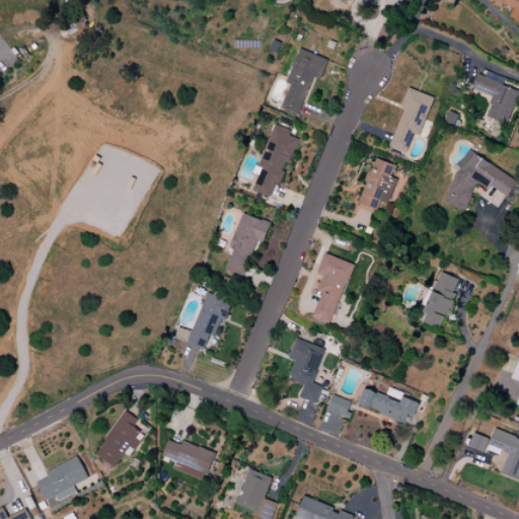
[(518,0),(484,0),(502,7),(503,4),(513,8),(509,18),(518,22),(518,0)]
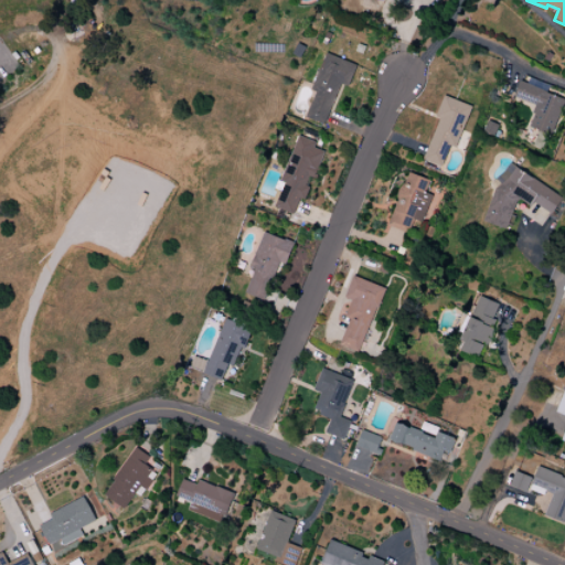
[(340,84),(349,87),(358,65),(324,53),(312,91),(315,92),(306,118),(326,125),(340,84)]
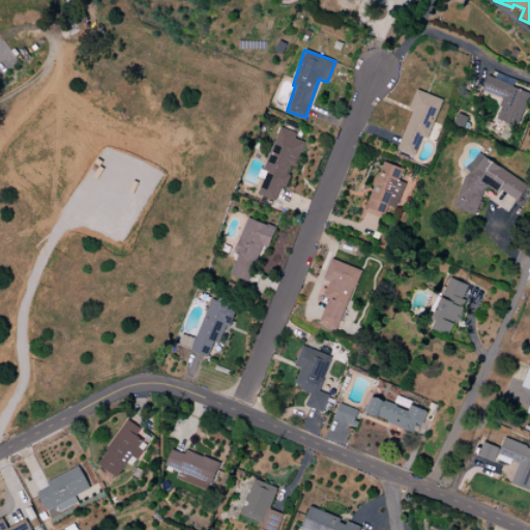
[(529,92),(487,78),(482,92),(503,98),(496,119),(518,126),(529,92)]
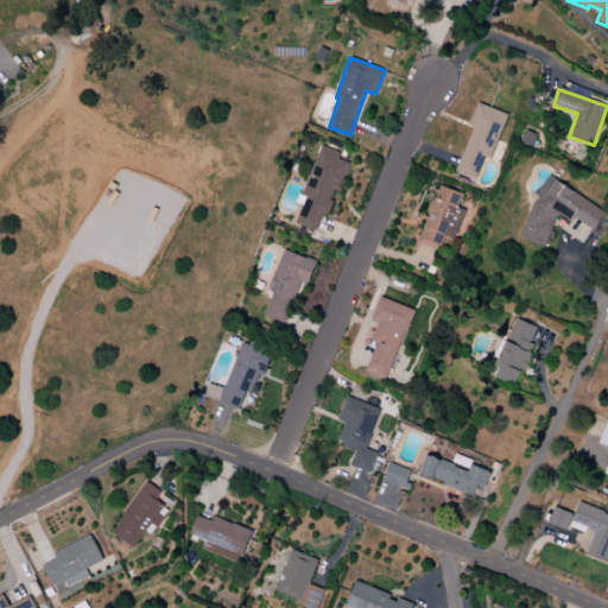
[(506,113),(476,103),(469,126),(472,126),(457,172),(476,178),(483,157),(492,159),(506,113)]
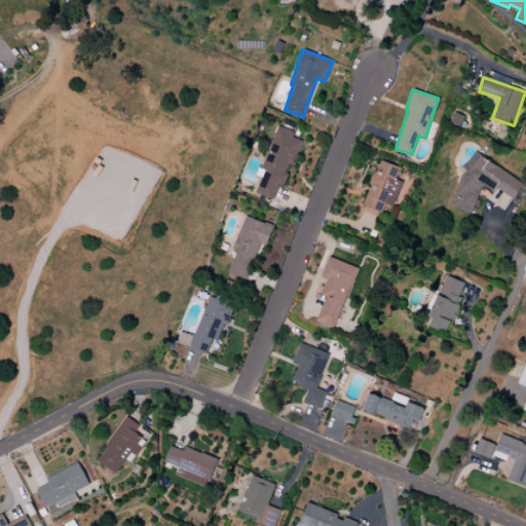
[(261,170),(263,170),(256,193),(273,199),(278,185),(284,187),(288,175),(285,173),(288,164),(293,166),(301,141),(292,138),(293,133),(275,126),(261,170)]
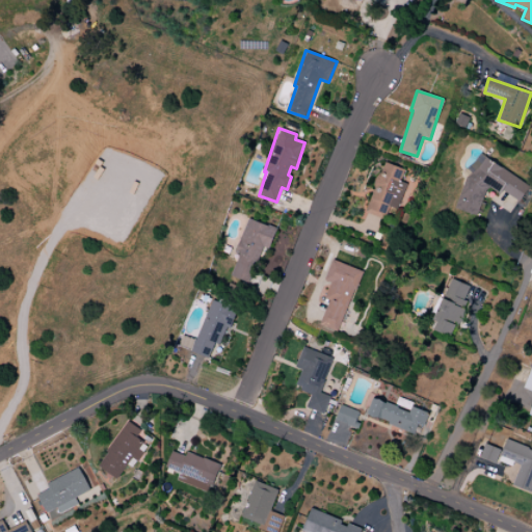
[(456,209),(477,216),(486,188),(523,200),(530,178),(472,160),(456,209)]
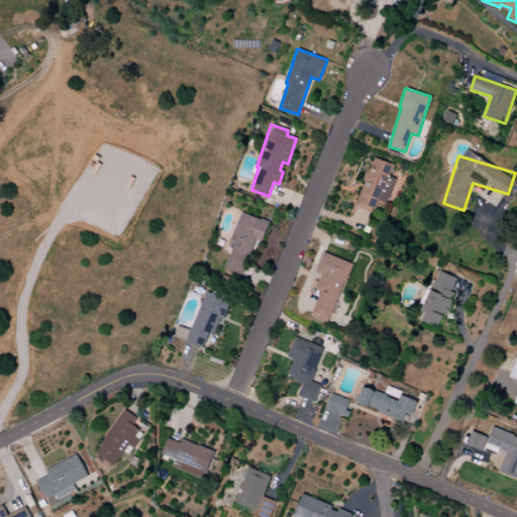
[(395,179),(389,177),(393,165),(372,158),(354,207),(374,213),(378,201),(386,204),(395,179)]
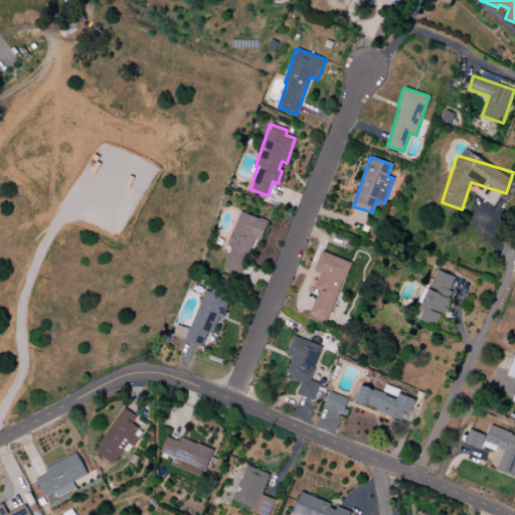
[(227,244),(230,246),(223,268),(240,274),(252,238),(261,241),(268,221),(238,211),(227,244)]
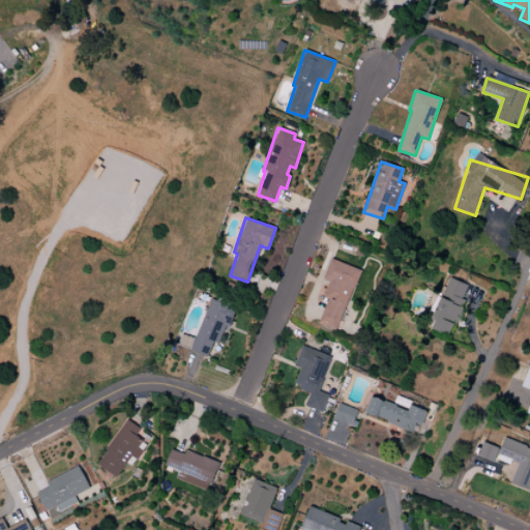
[(360,270),(330,259),(323,280),(329,282),(323,298),(328,299),(319,324),(337,331),(360,270)]
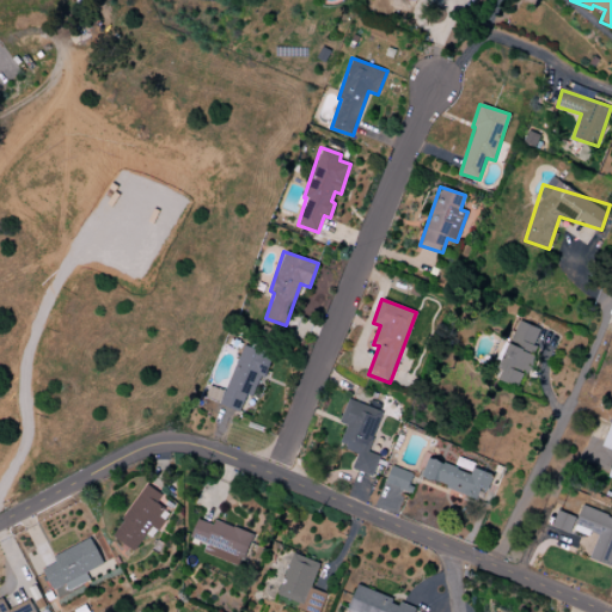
[(520,389),(543,330),(518,320),(499,369),(503,371),(500,380),(520,389)]
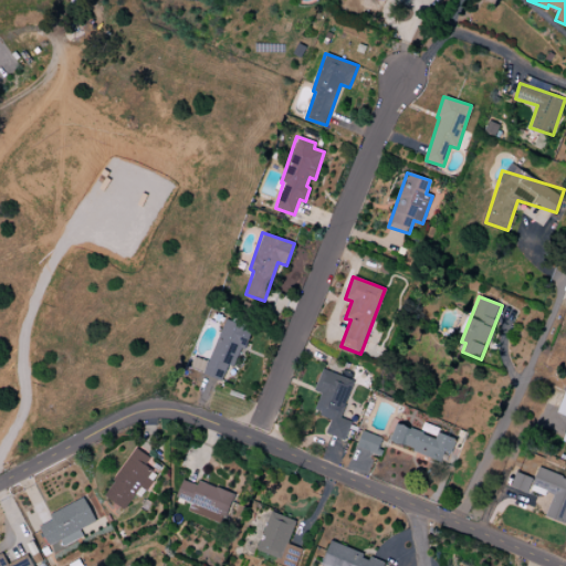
[(249,327),(222,320),(206,376),(222,381),(228,365),(237,368),(249,327)]
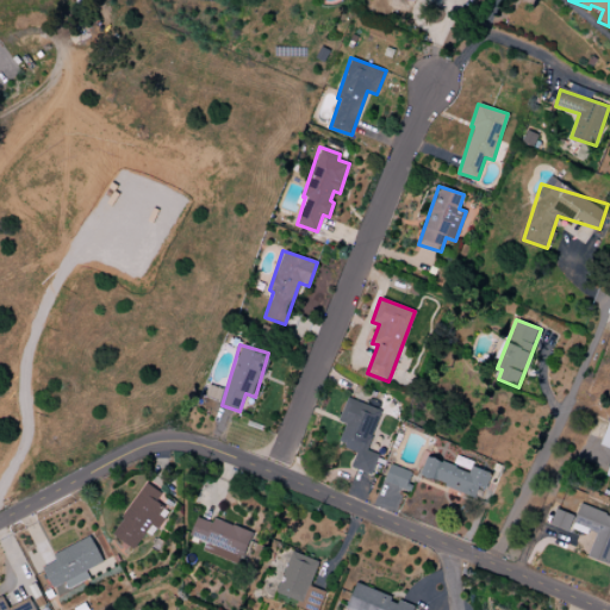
[(381,410),(347,398),(338,422),(346,424),(338,444),(356,452),(350,468),(372,475),(379,455),(367,450),(381,410)]
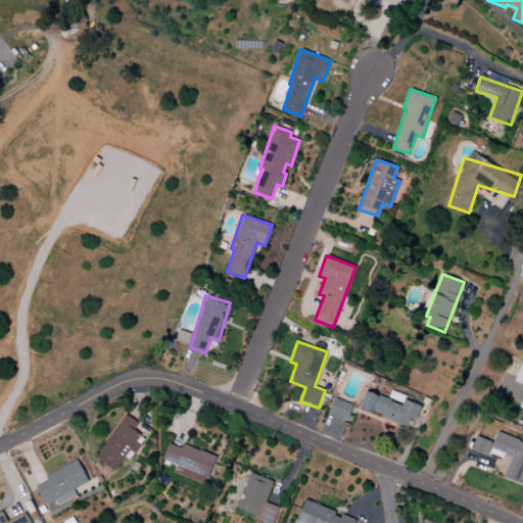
[(403,400),(402,403),(365,392),(360,410),(408,424),(410,418),(416,420),(421,406),(403,400)]
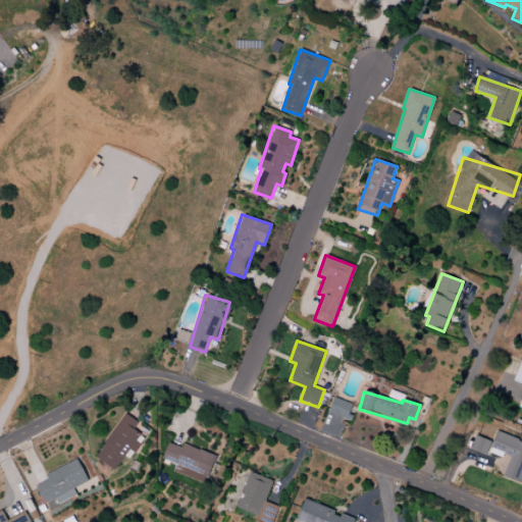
[(354,404),(333,398),(329,414),(350,419),(354,404)]
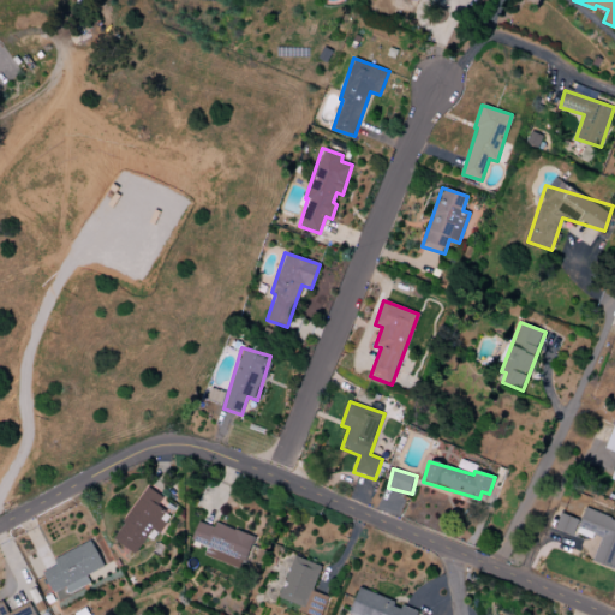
[(113,539),(136,554),(151,530),(157,533),(168,515),(156,508),(163,497),(147,487),(113,539)]
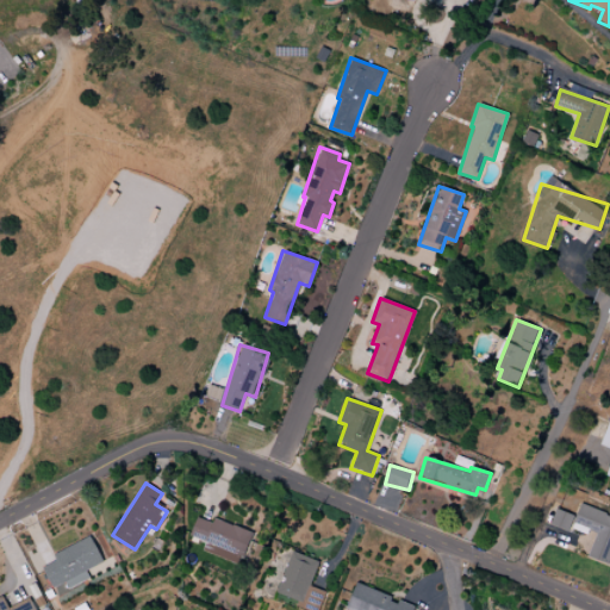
[(609,565),(609,560),(609,515),(579,505),(572,528),(595,536),(587,558),(609,565)]
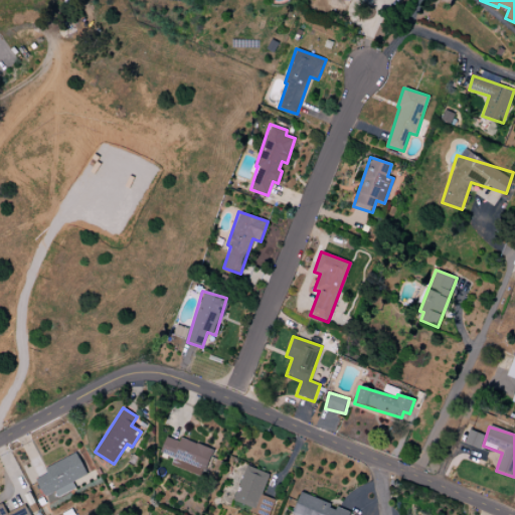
[(480,449),(485,436),(469,430),(465,443),(480,449)]
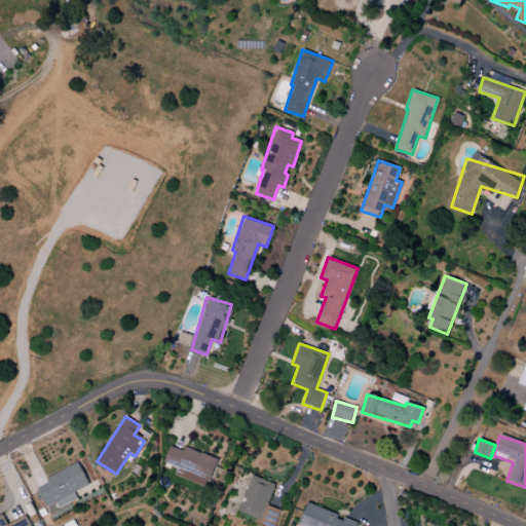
[(164,462),(178,467),(175,476),(208,487),(218,458),(184,447),(183,451),(170,446),(164,462)]
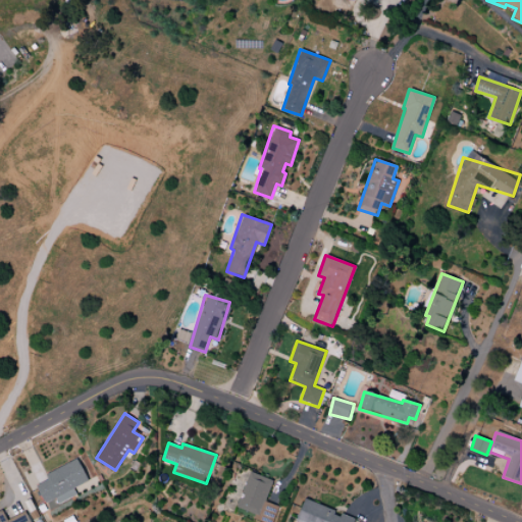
[(88,481),(77,459),(46,474),(48,480),(37,485),(45,504),(57,498),(59,504),(76,496),(73,488),(88,481)]
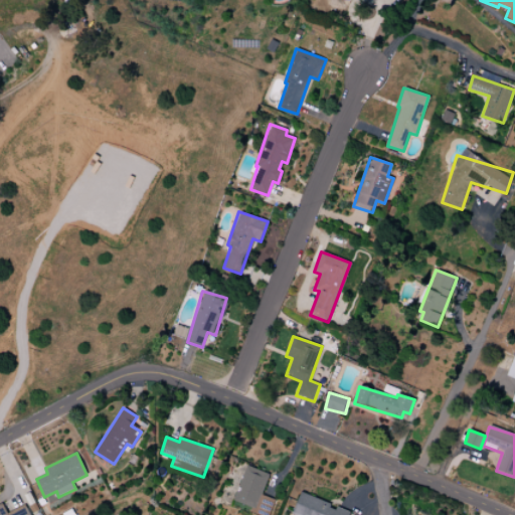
[(233,500),(254,509),(270,475),(247,465),(233,500)]
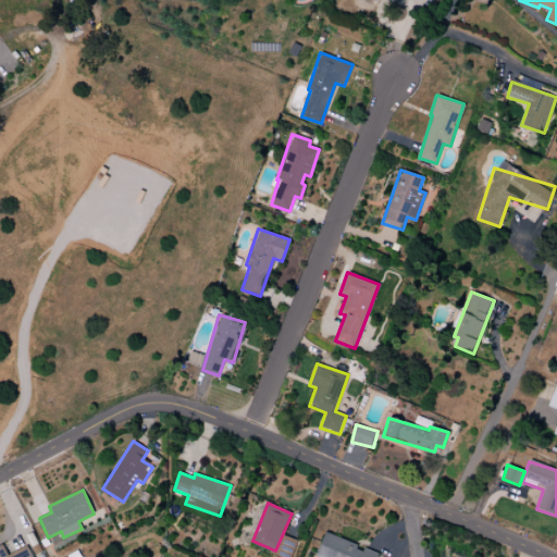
[(316,556),(378,556),(379,555),(358,546),(358,545),(325,532),(316,556)]
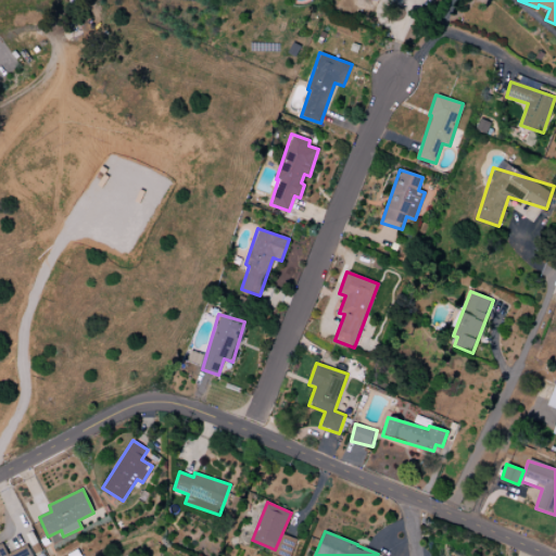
[(34,555),(28,544),(8,554),(3,543),(0,544),(0,555),(34,555)]
